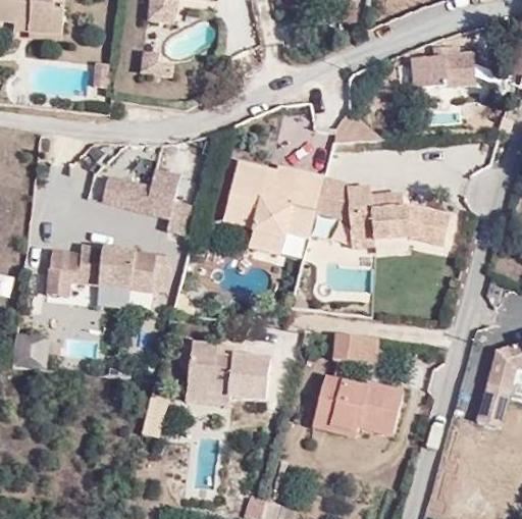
[(0,0),(0,21),(21,23),(21,18),(40,19),(38,32),(70,35),(72,4),(61,3),(61,0),(0,0)]
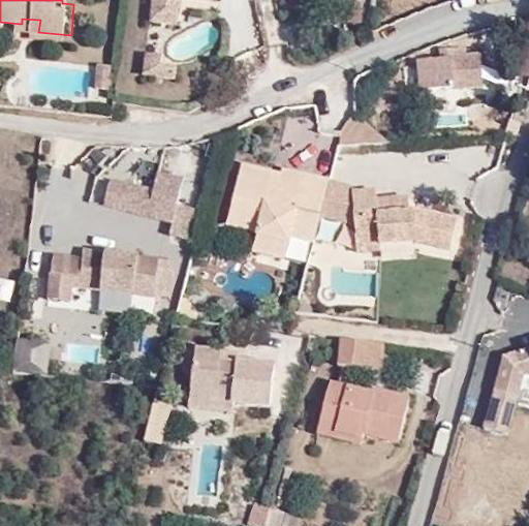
[(178,25),(181,0),(152,0),(150,21),(178,25)]
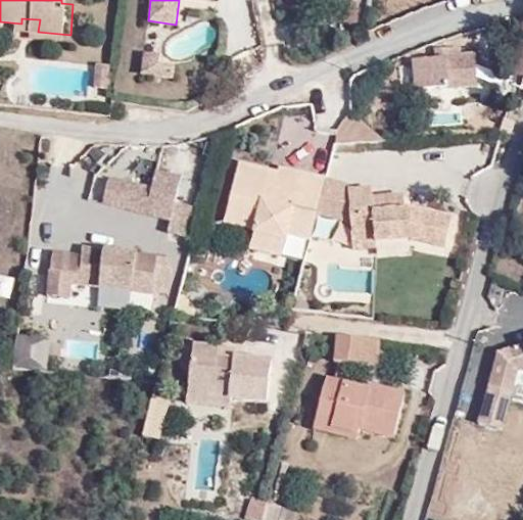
[(0,28),(38,32),(40,19),(21,18),(21,24),(0,21),(0,28)]
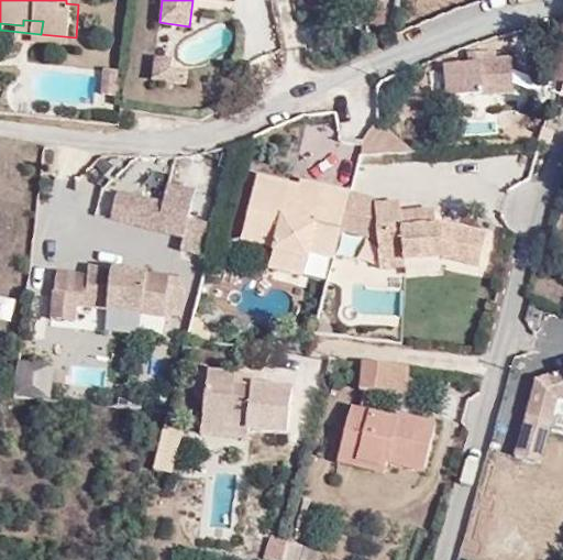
[(327,26),(332,39),(335,37),(343,34),(338,21),(327,26)]
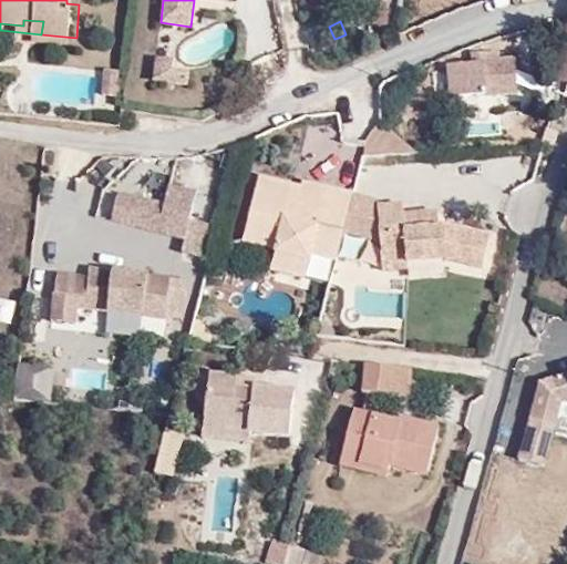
[(451,94),(515,90),(513,57),(497,58),(496,50),(471,51),(471,60),(447,61),(451,94)]
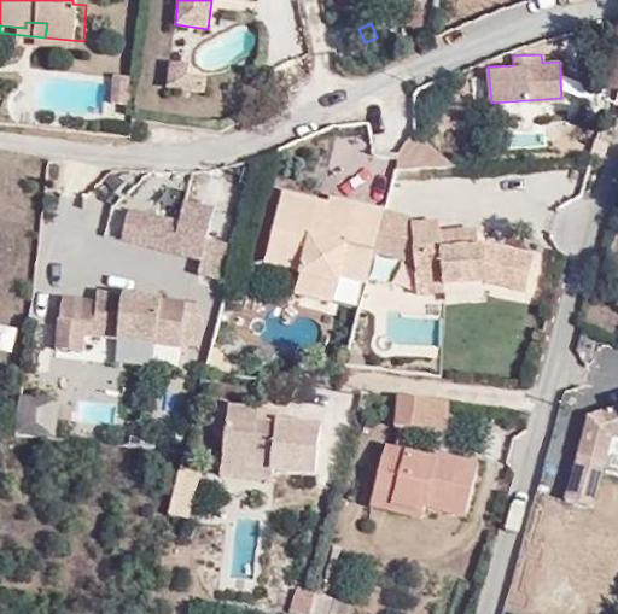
[(188,63),(169,60),(167,71),(187,74),(188,63)]
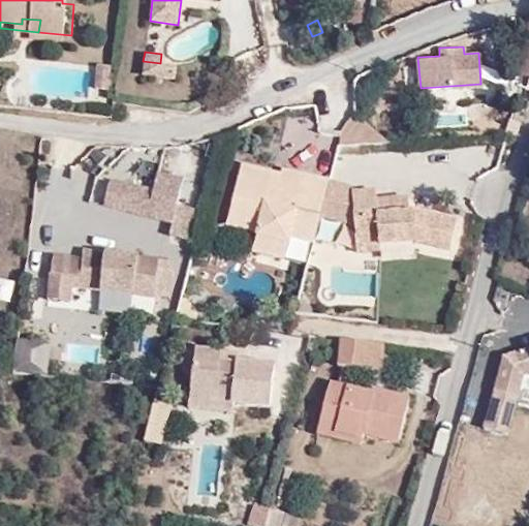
[(143,61),(142,73),(159,76),(160,63),(143,61)]
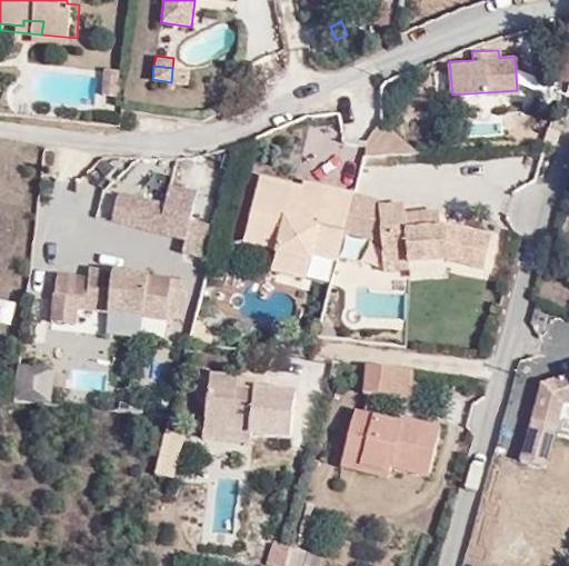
[(121,95),(125,69),(108,67),(105,93),(121,95)]
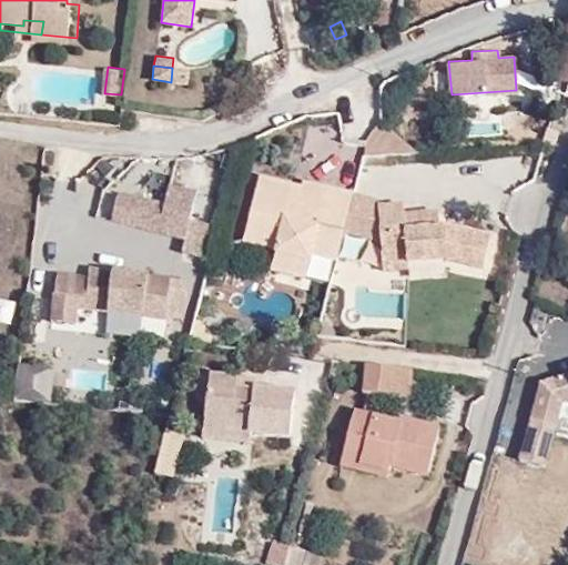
[(172,68),(171,82),(186,84),(189,70),(172,68)]
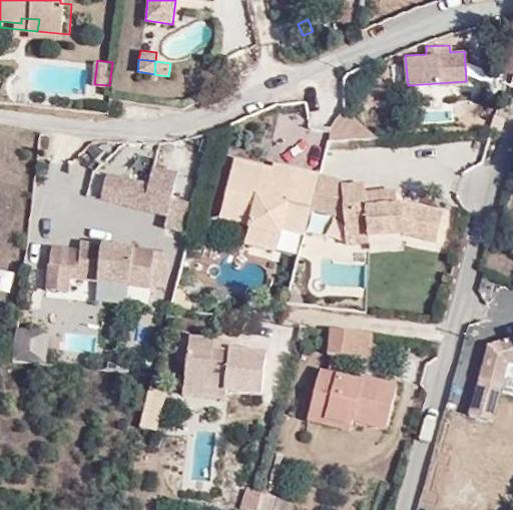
[(512,94),(512,92),(512,70),(498,67),(495,66),(488,95),(512,94)]
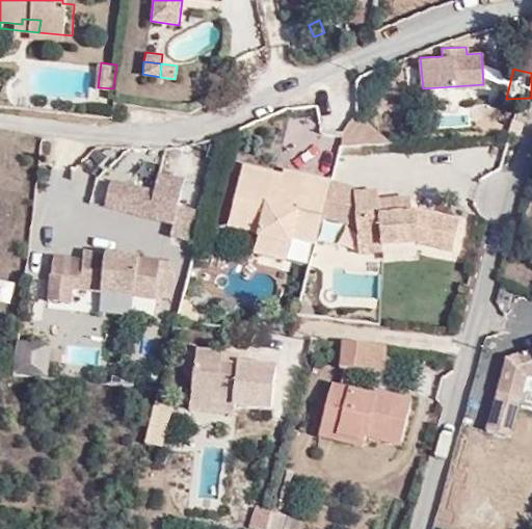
[(341,144),(387,141),(353,113),(341,130),(341,144)]
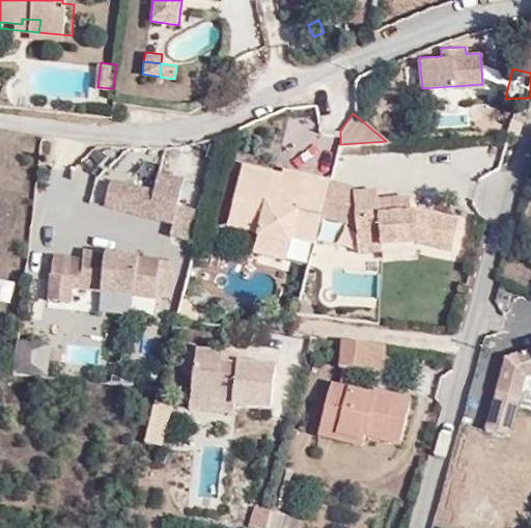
[(282,167),(281,172),(243,162),(226,224),(257,232),(253,250),(284,258),(290,235),(314,242),(322,215),(331,179),(282,167)]
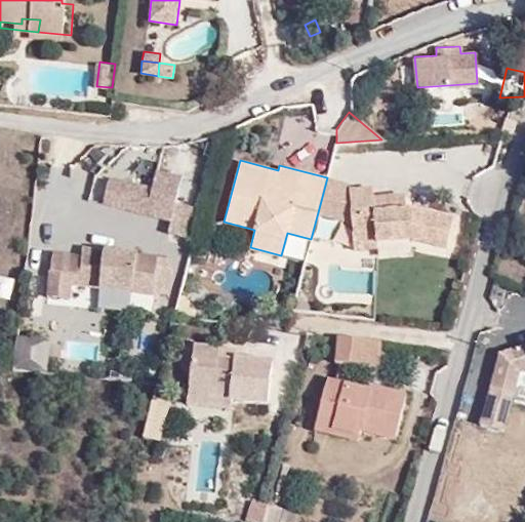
[(110,176),(94,172),(88,196),(171,216),(168,229),(185,233),(198,179),(176,174),(155,168),(151,187),(110,176)]
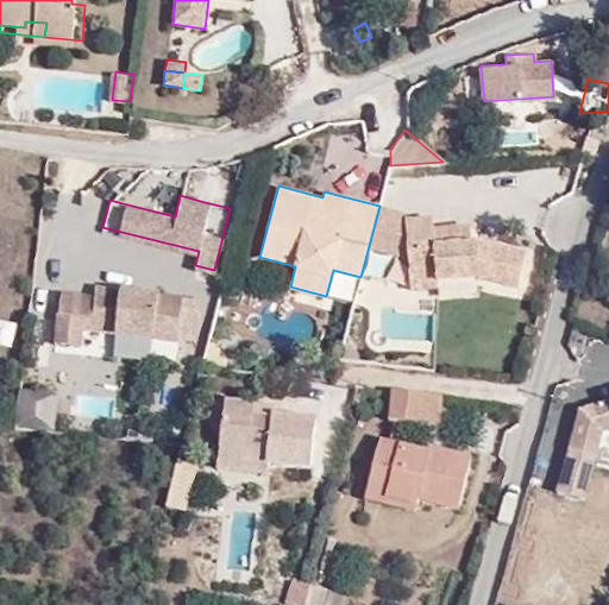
[(434,227),(433,216),(405,218),(405,210),(380,205),(380,206),(369,246),(408,256),(409,289),(438,287),(438,279),(478,276),(519,285),(526,251),(475,241),(471,241),(470,224),(434,227)]
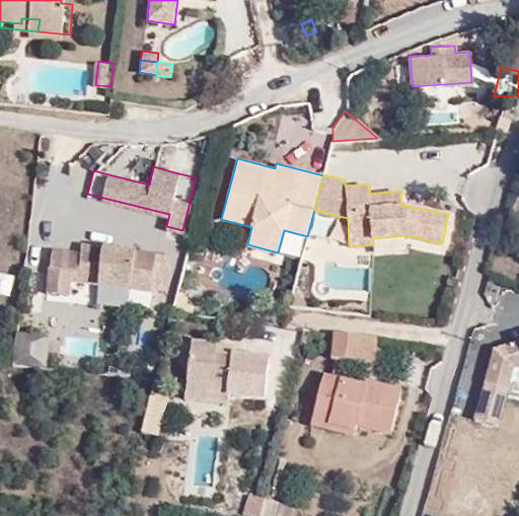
[(155,250),(134,248),(81,242),(81,250),(52,247),(50,264),(49,277),(69,279),(151,288),(155,250)]
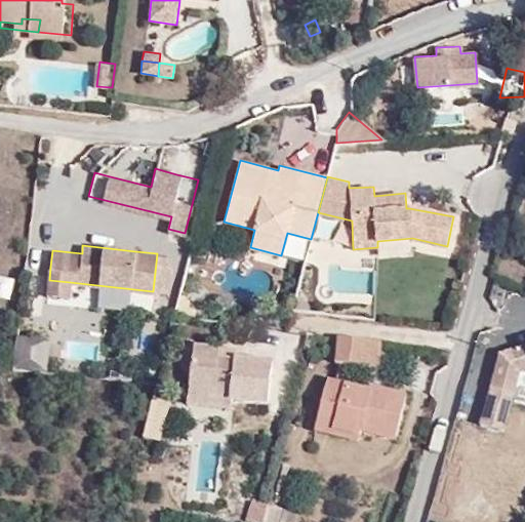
[(0,295),(7,297),(12,276),(0,273),(0,295)]
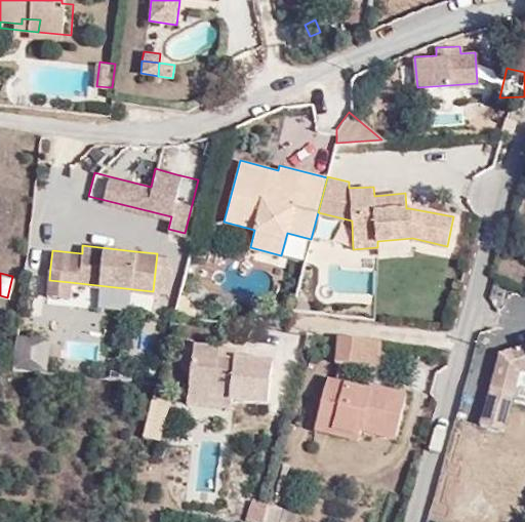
[(47,292),(69,295),(70,282),(49,280),(47,292)]
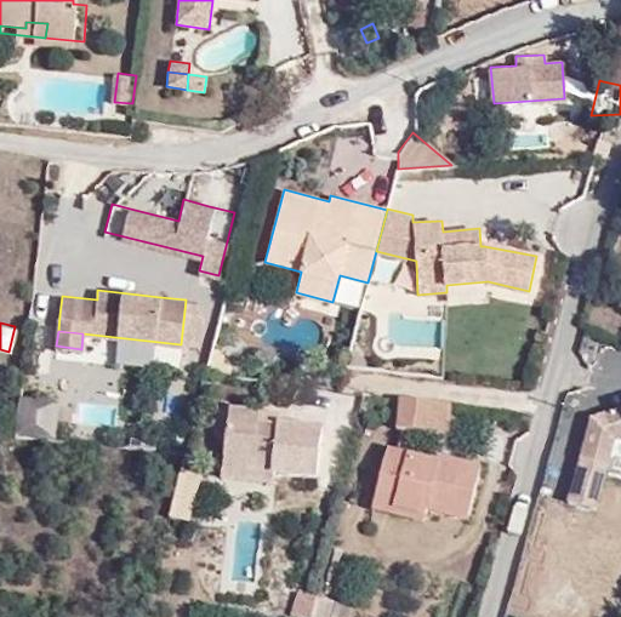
[(217,347),(208,347),(203,369),(231,372),(217,347)]
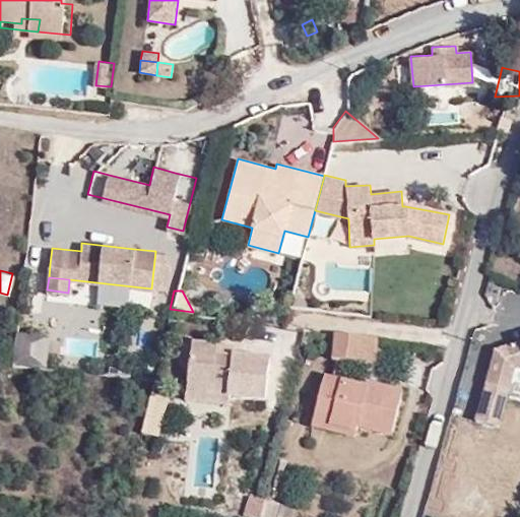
[(40,330),(66,333),(64,348),(94,351),(99,302),(43,298),(40,330)]
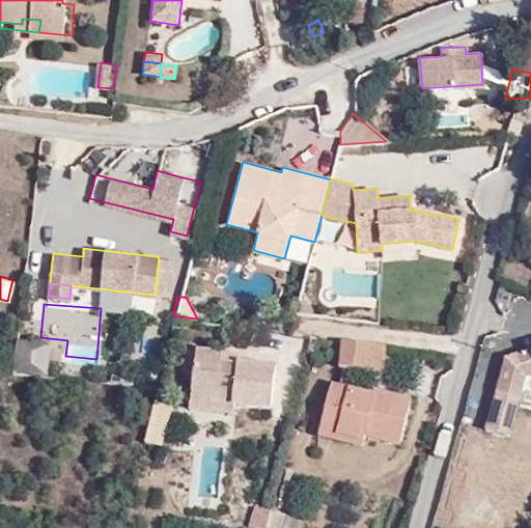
[(341,343),(338,371),(342,372),(376,377),(381,348),(341,343)]
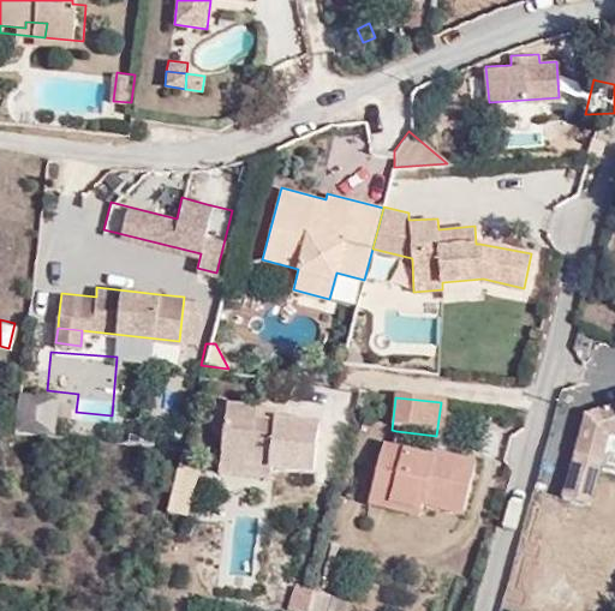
[(311,472),(315,426),(272,423),(252,421),(254,409),(220,406),(215,457),(242,460),(242,467),(266,468),(311,472)]
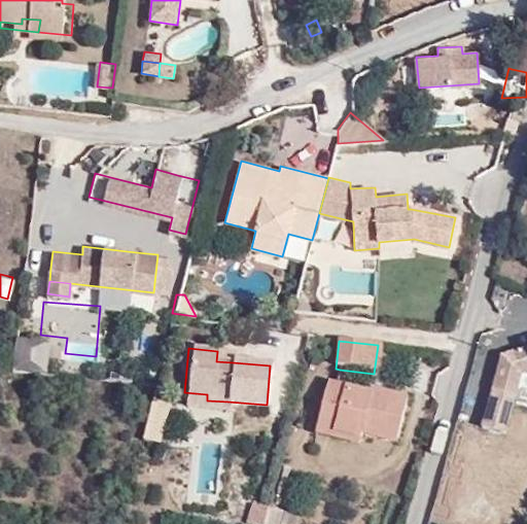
[(233,362),(234,352),(217,351),(216,361),(233,362)]
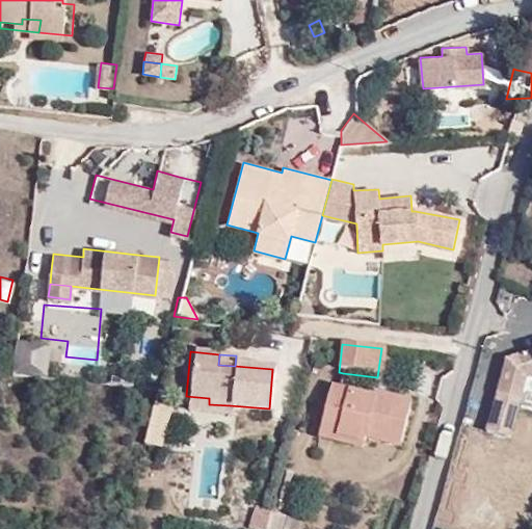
[(490,435),(513,441),(524,400),(529,380),(531,378),(531,355),(509,365),(490,435)]
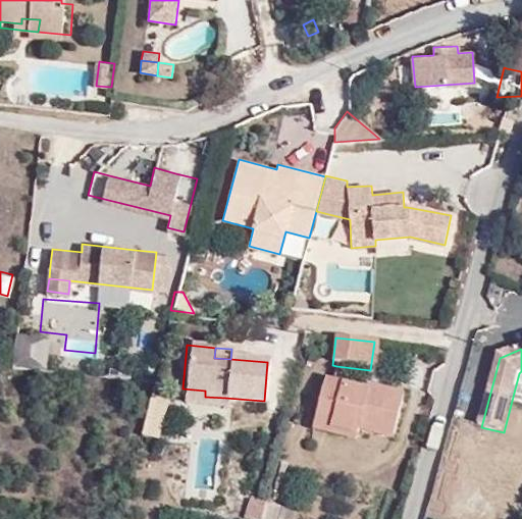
[(365,392),(366,387),(370,370),(336,366),(332,383),(365,392)]
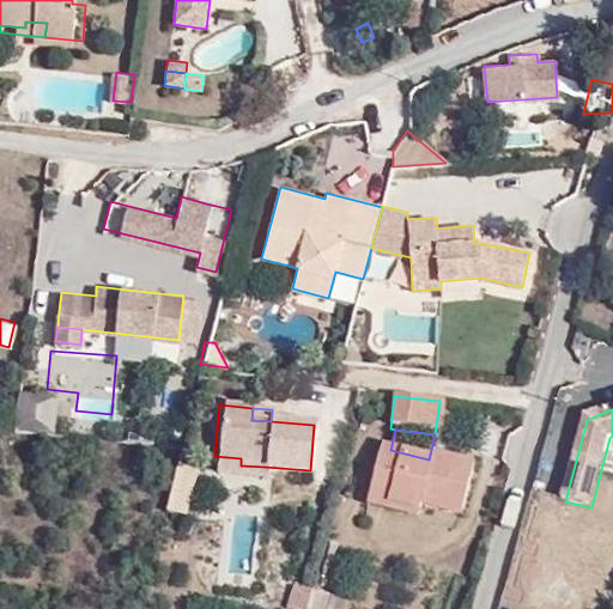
[(460,517),(473,466),(430,455),(429,460),(390,450),(381,448),(369,493),(384,497),(382,506),(414,515),(417,507),(418,498),(438,503),(437,512),(460,517)]
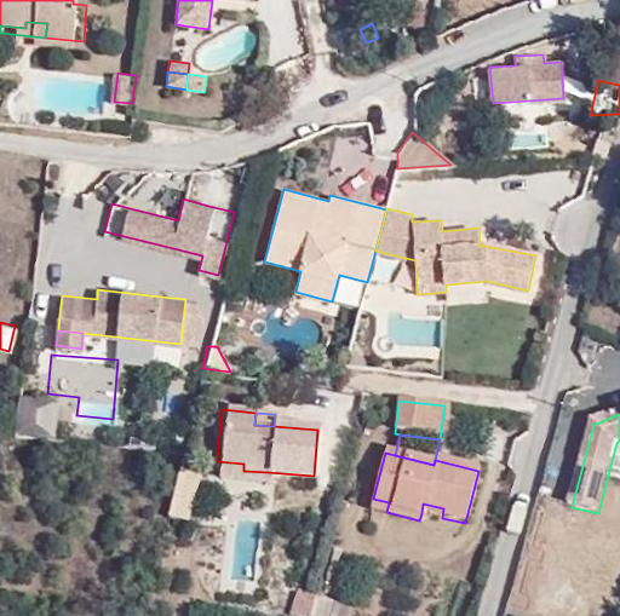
[(216,483),(265,487),(268,472),(244,471),(244,464),(217,461),(216,483)]
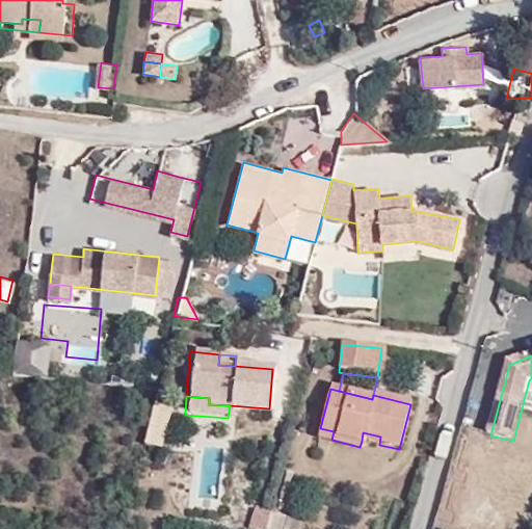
[(331,440),(334,431),(320,428),(316,445),(357,455),(360,447),(331,440)]
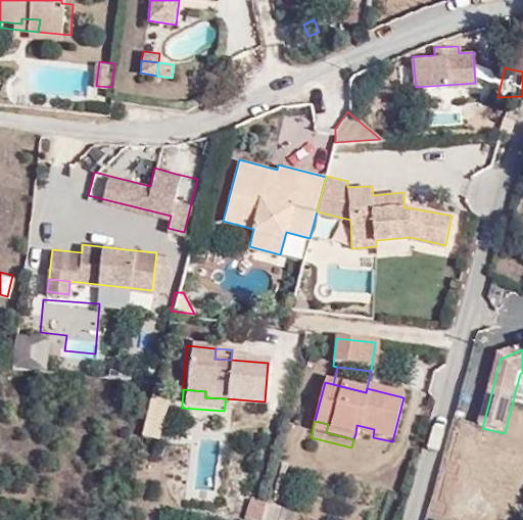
[(355,433),(373,437),(374,429),(357,425),(355,433)]
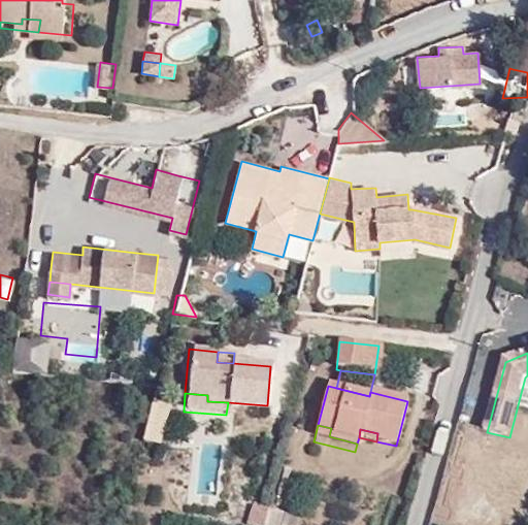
[(252,501),(245,521),(257,524),(260,524),(267,506),(252,501)]
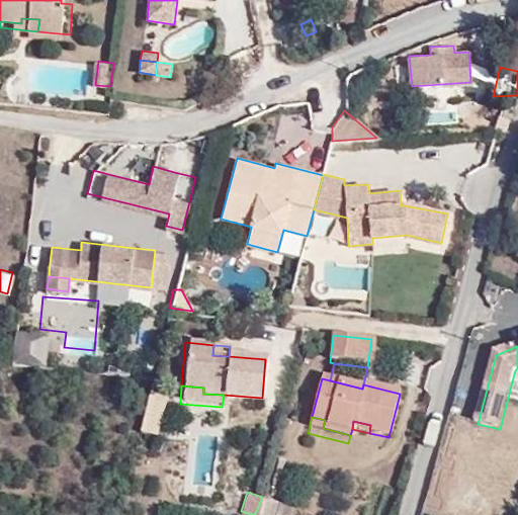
[(288,514),(292,504),(264,496),(259,514),(288,514)]
